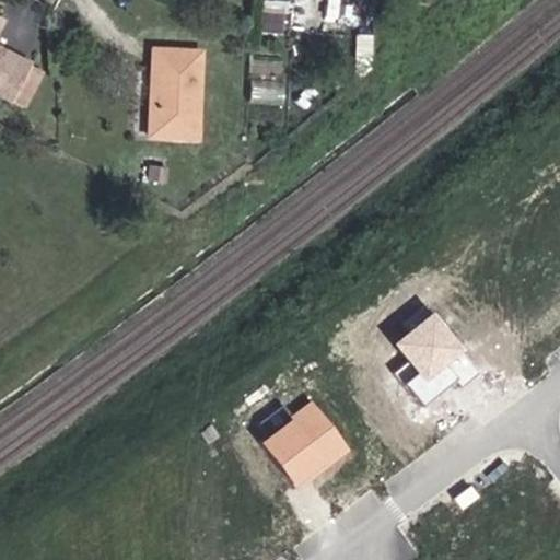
[(296,0),(260,0),(260,27),(296,27),(296,0)]
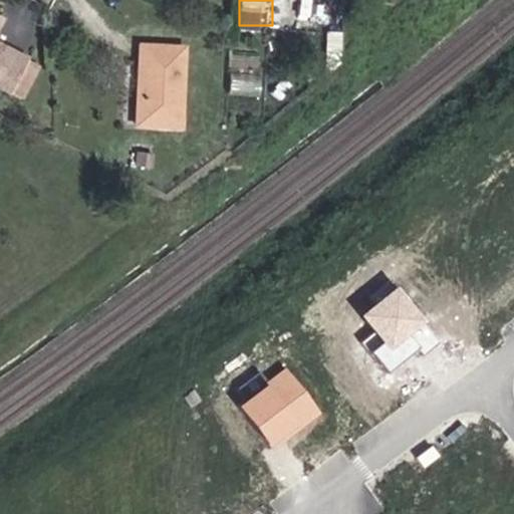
[(12,94),(21,75),(28,59),(1,45),(0,47),(0,28),(4,20),(0,18),(0,90),(10,96),(12,94)]
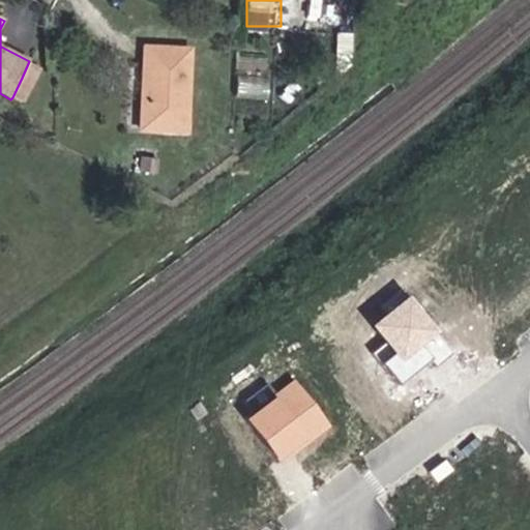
[(185,48),(139,48),(140,129),(186,129),(185,48)]
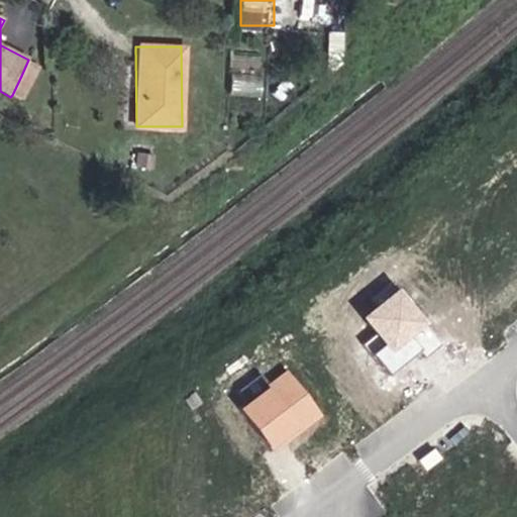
[(34,82),(21,76),(12,95),(24,103),(34,82)]
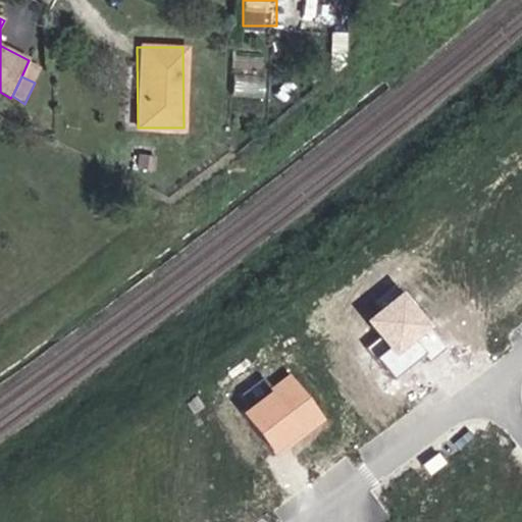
[(436,326),(405,289),(368,320),(392,349),(378,358),(396,378),(426,355),(431,361),(448,348),(432,329),(436,326)]
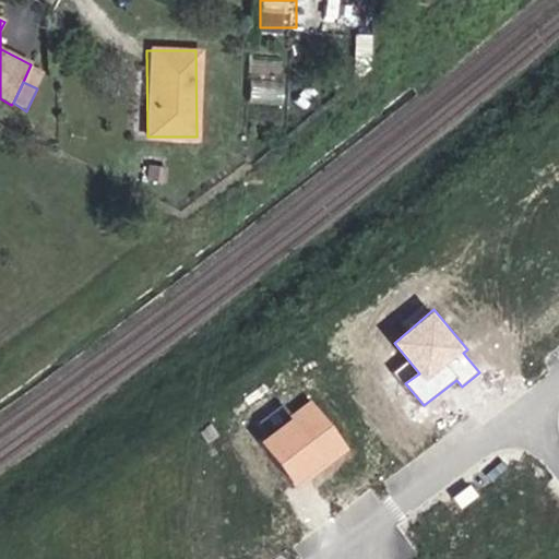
[(352,450),(311,400),(289,415),(281,405),(256,424),(265,439),(261,442),(296,488),(352,450)]
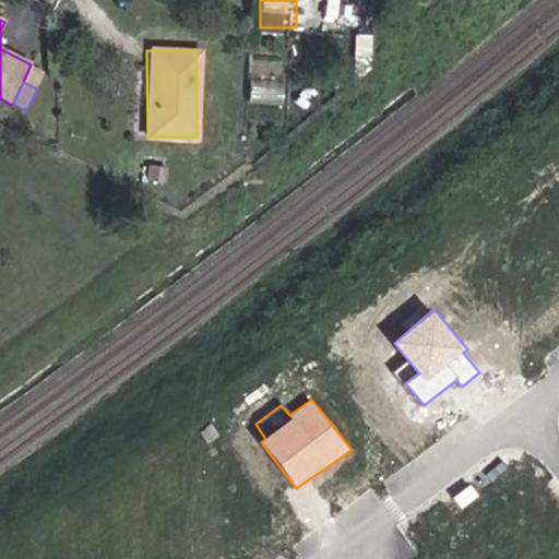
All buildings are outlined.
